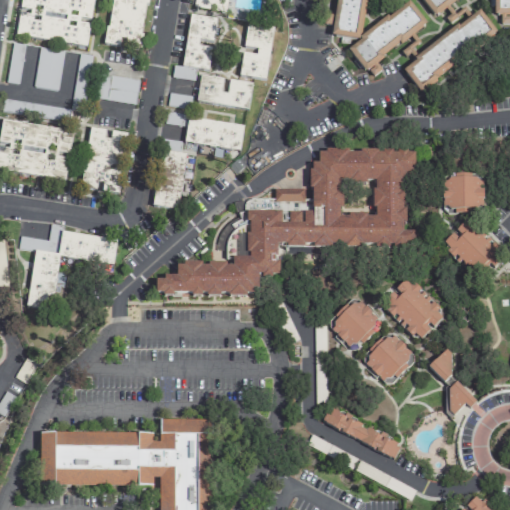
[(88,45),(91,19),(96,20),(99,0),(21,0),(21,4),(22,4),(18,35),(88,45)]
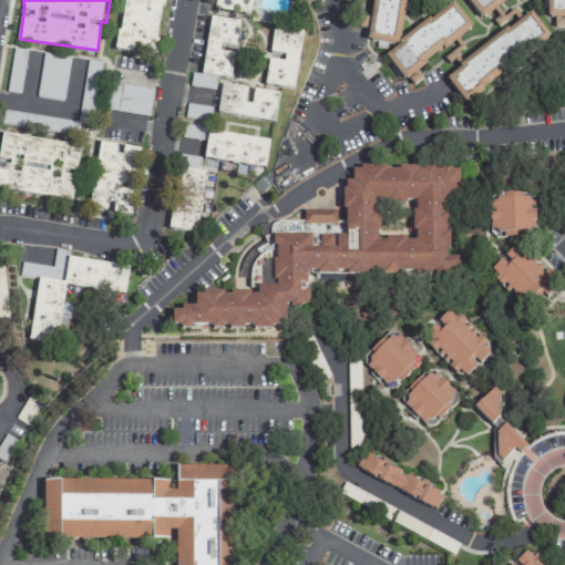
[(123,0),(117,48),(136,51),(156,53),(164,0),(123,0)]
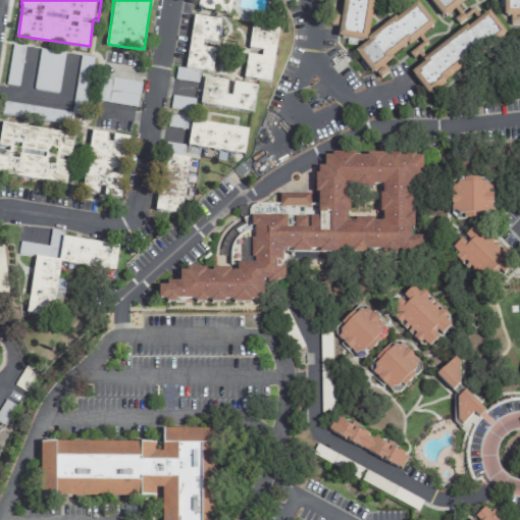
[(200,0),(200,7),(232,10),(232,0),(200,0)]
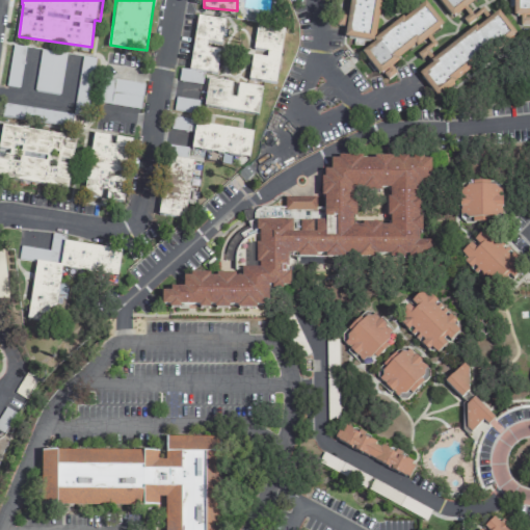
[(377,35),(379,0),(348,0),(345,37),(376,41),(362,50),(379,75),(399,60),(400,56),(425,38),(424,48),(413,56),(429,57),(433,63),(433,56),(429,50),(436,44),(430,34),(444,25),(427,1),(406,17),(404,16),(377,35)]
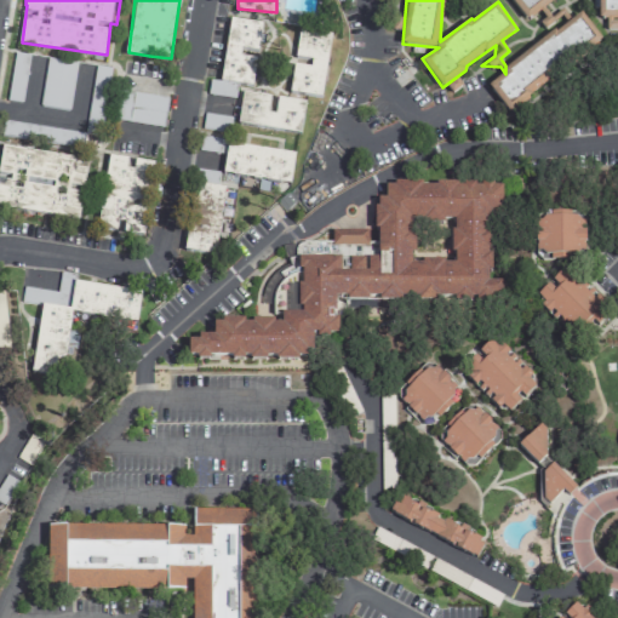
[(513,0),(527,18),(550,0),(513,0)]
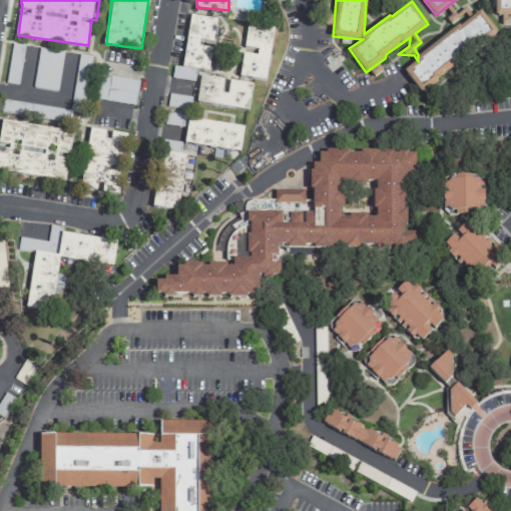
[(496,0),(496,15),(503,15),(502,23),(510,23),(510,0),(496,0)]
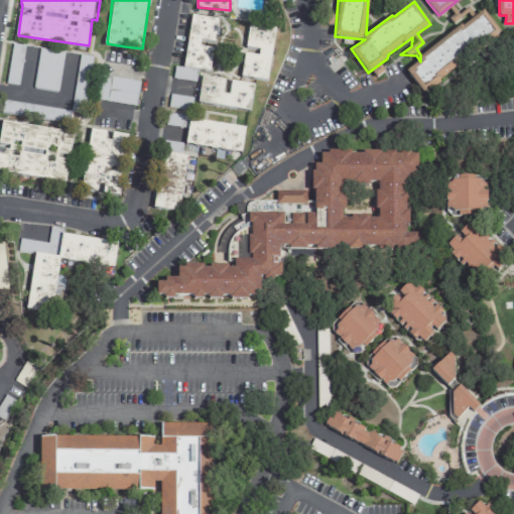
[(406,69),(423,91),(501,32),(484,9),(406,69)]
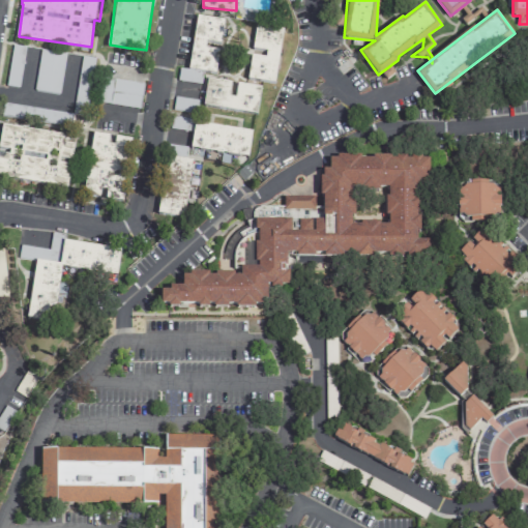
[(226,19),(198,15),(189,68),(216,72),(220,49),(207,47),(207,40),(222,42),(226,19)]
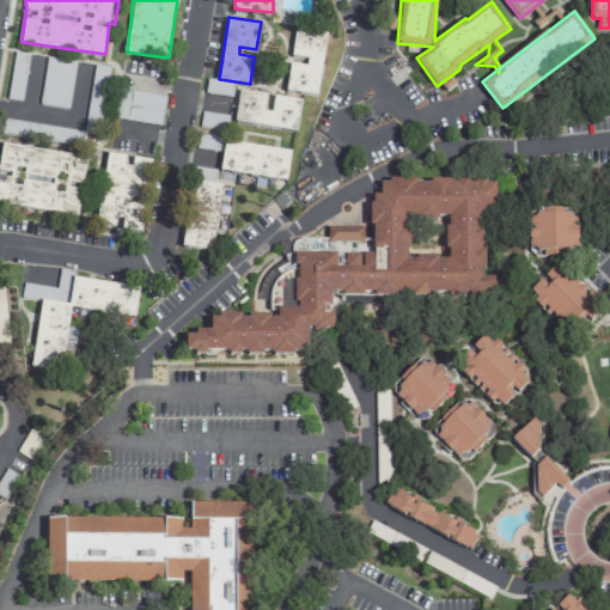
[(287,90),(319,95),(328,32),(297,29),(292,59),(287,90)]
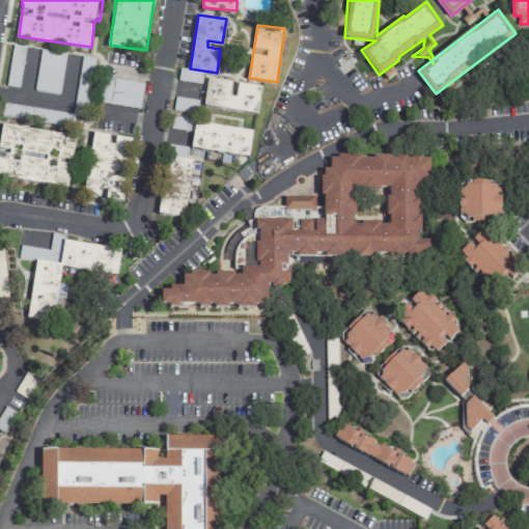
[(34,45),(12,43),(8,85),(30,87),(34,45)]
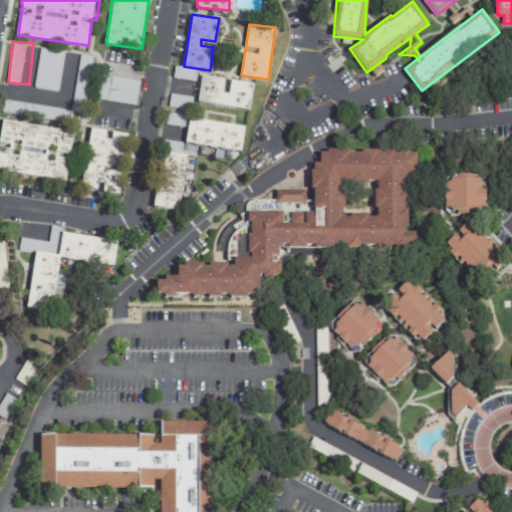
[(34,85),(59,89),(64,61),(72,62),(74,51),(41,46),(34,85)]
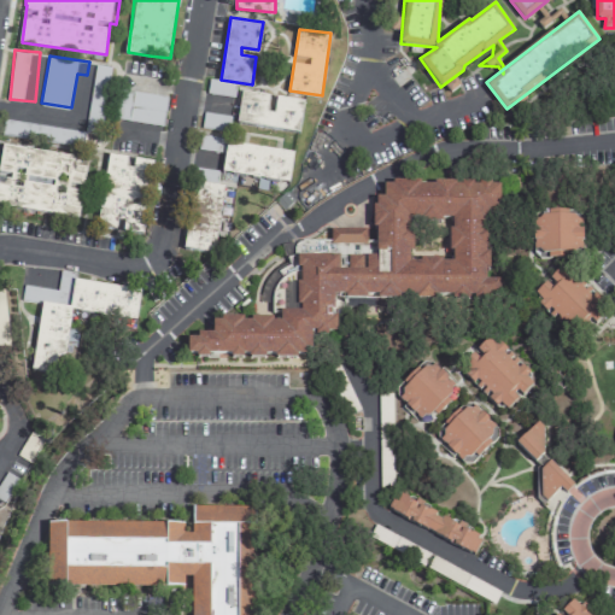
[(209,93),(234,95),(235,81),(210,78),(209,93)]
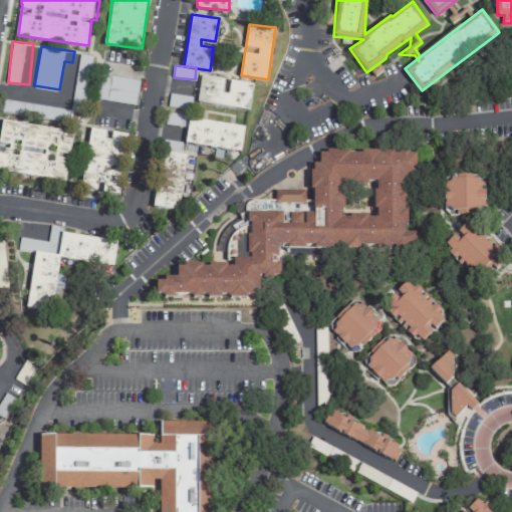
[(137,103),(140,78),(101,73),(98,98),(137,103)]
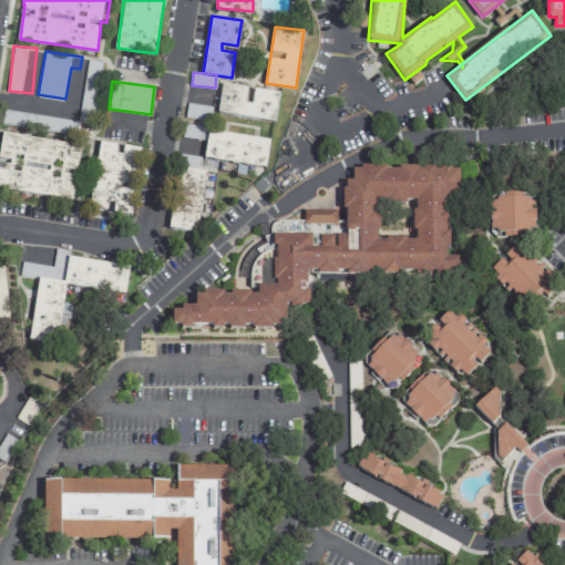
[(218,113),(277,120),(280,91),(252,88),(252,86),(223,83),(218,113)]
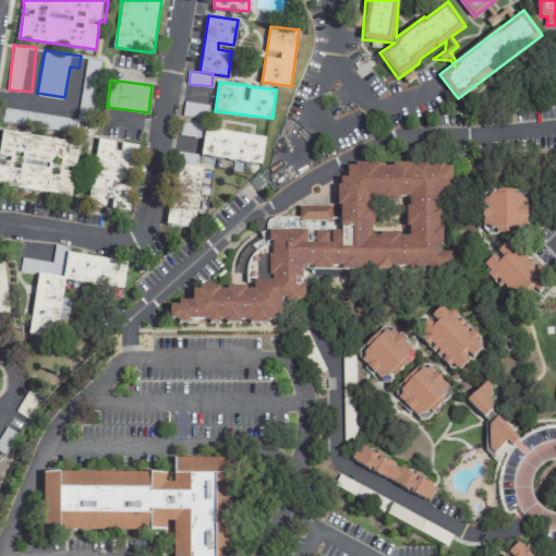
[(183,113),(207,118),(209,105),(185,99),(183,113)]
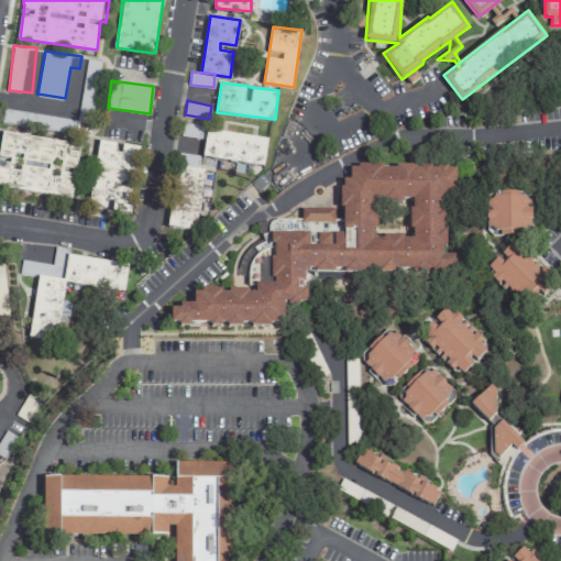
[(270,138),(208,128),(204,156),(265,166),(270,138)]
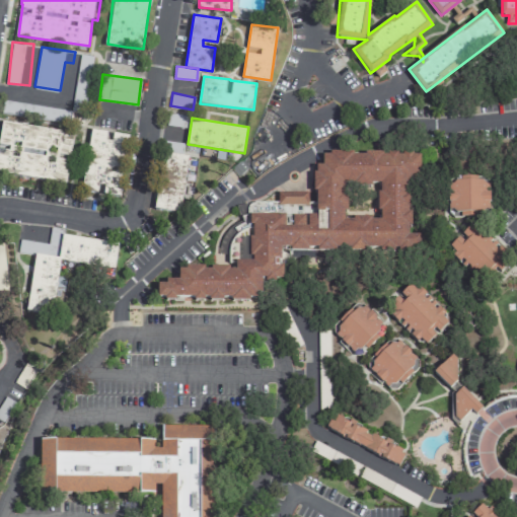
[(70,159),(60,158),(60,153),(72,154),(75,131),(2,122),(0,137),(0,171),(67,181),(70,159)]
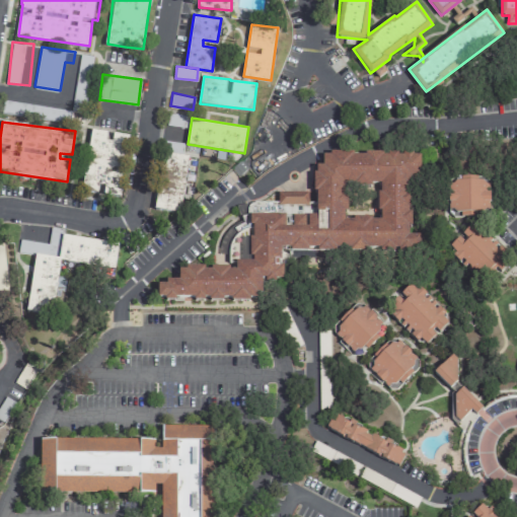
[(128,134),(111,131),(92,128),(83,190),(101,192),(101,193),(120,196),(128,134)]
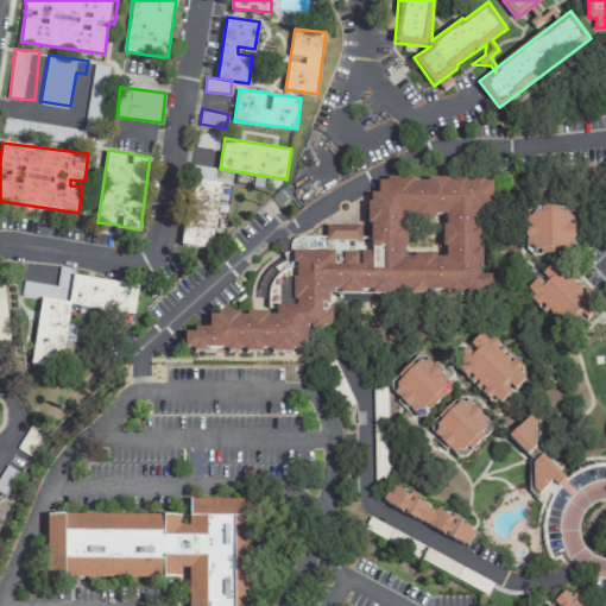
[(220,181),(189,178),(184,245),(215,247),(220,181)]
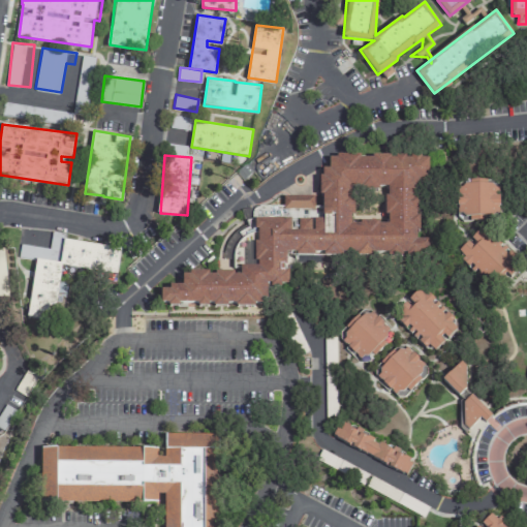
[(423,155),(340,155),(331,158),(331,167),(322,167),(322,206),(315,206),(315,194),(283,194),(279,206),(256,206),(256,266),(241,266),(241,272),(195,272),(183,275),(183,283),(162,289),(161,305),(247,305),(268,298),(272,287),(289,282),(289,277),(286,265),(286,253),(429,254),(429,238),(423,238),(423,155)]
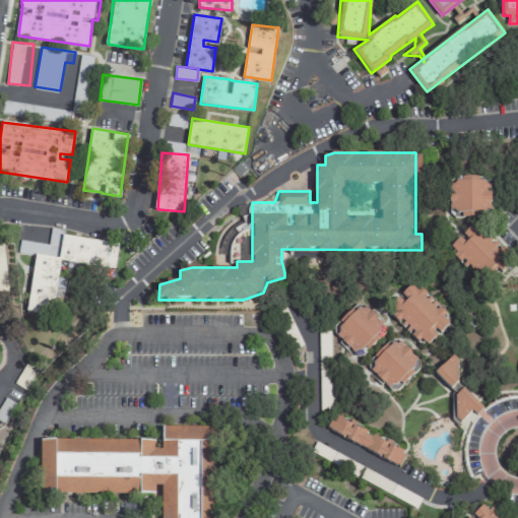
[(492,181),(479,181),(479,176),(461,176),(461,181),(451,181),(451,215),(479,216),(479,210),(492,210),(492,181)]
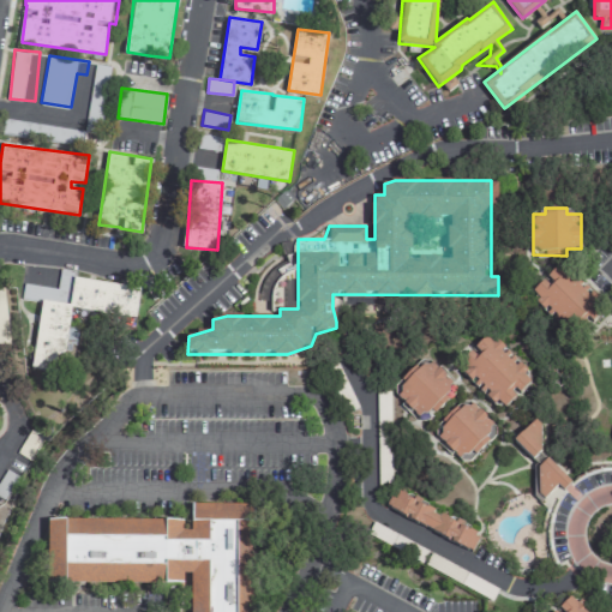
[(601,299),(563,261),(529,294),(575,339),(604,310),(598,303),(601,299)]
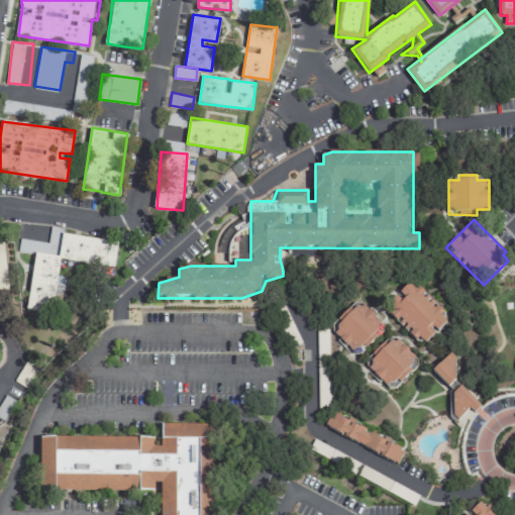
[(61,260),(94,265),(115,267),(118,240),(64,233),(64,227),(52,225),(49,241),(21,237),(19,249),(35,251),(27,309),(54,312),(61,260)]
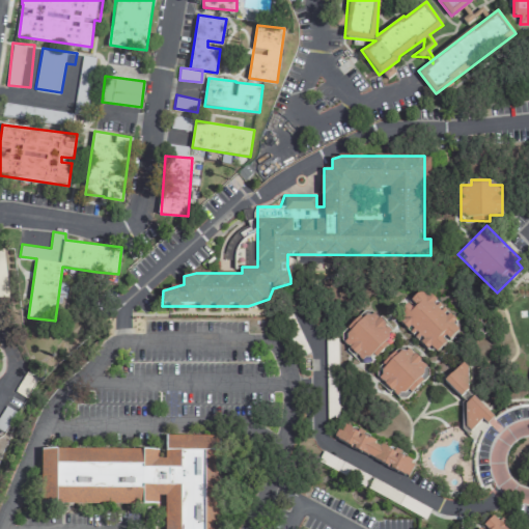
[(422,286),(411,299),(416,305),(400,322),(428,349),(432,345),(437,351),(462,326),(422,286)]
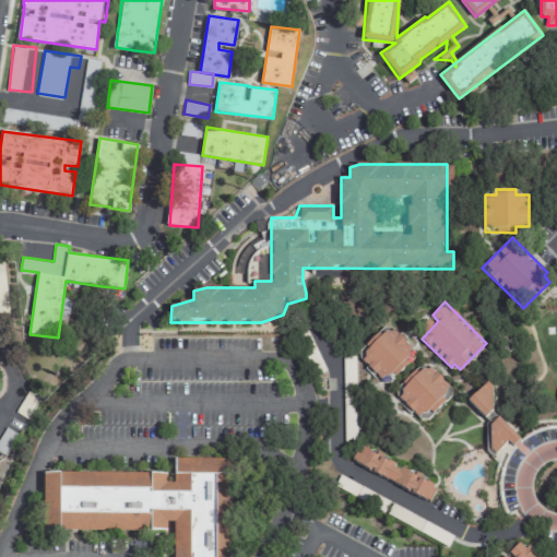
[(358,354),(388,381),(416,351),(386,323),(358,354)]
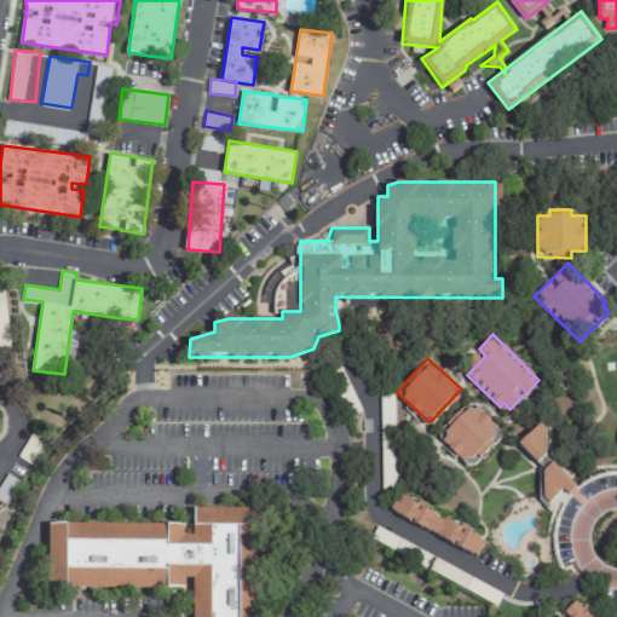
[(437,433),(467,465),(503,432),(476,402),(463,413),(461,410),(437,433)]
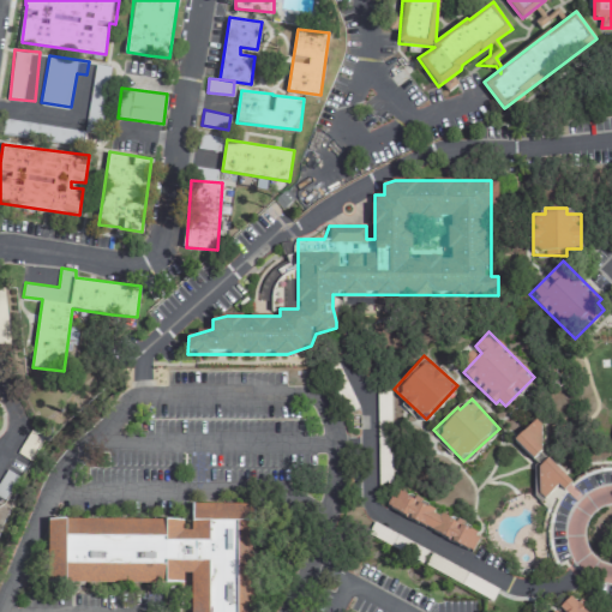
[(387,510),(474,547),(481,531),(394,492),(387,510)]
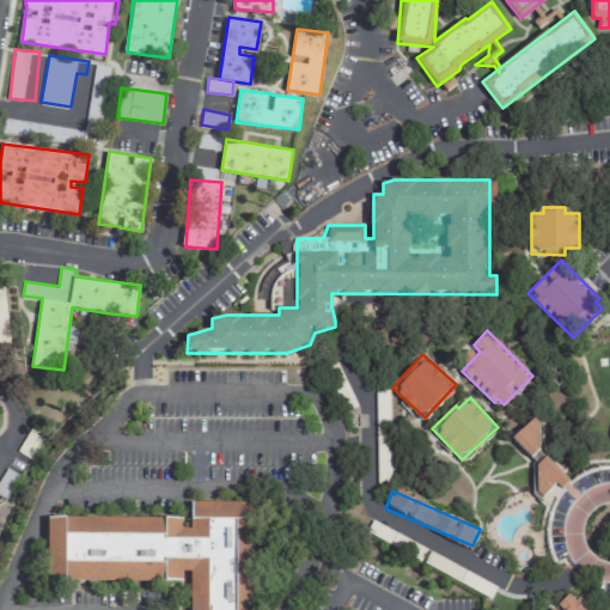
[(47,520),(47,581),(187,584),(185,609),(252,609),(255,505),(189,505),(188,522),(47,520)]
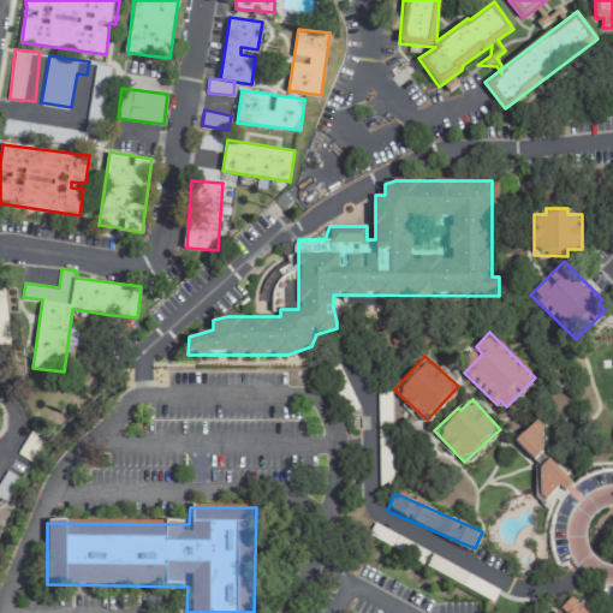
[(593,612),(576,594),(555,612),(593,612)]
